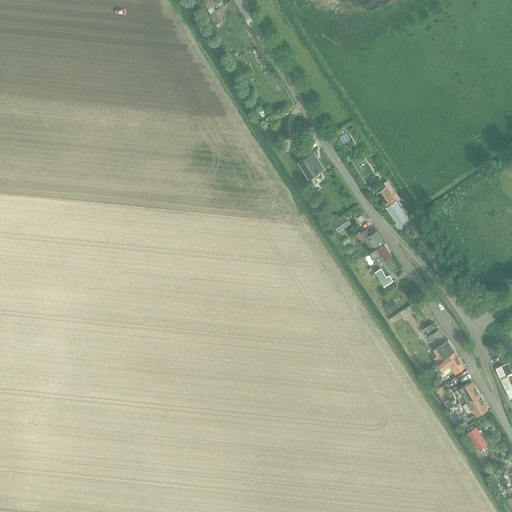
[(201,0),(204,3),(210,14),(214,12),(211,7),(216,4),(213,0),(201,0)]
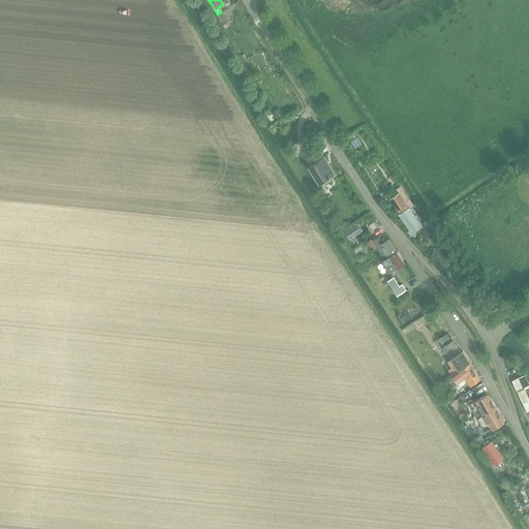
[(324,157),(315,163),(309,166),(320,183),(335,174),(324,157)]
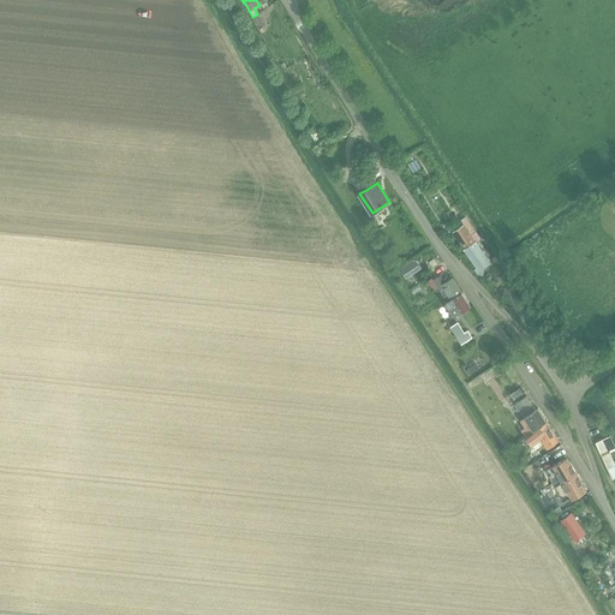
[(464,224),(453,232),(465,250),(464,250),(478,272),(491,263),(477,242),(481,239),(476,232),(470,224),(465,216),(461,220),(464,224)]
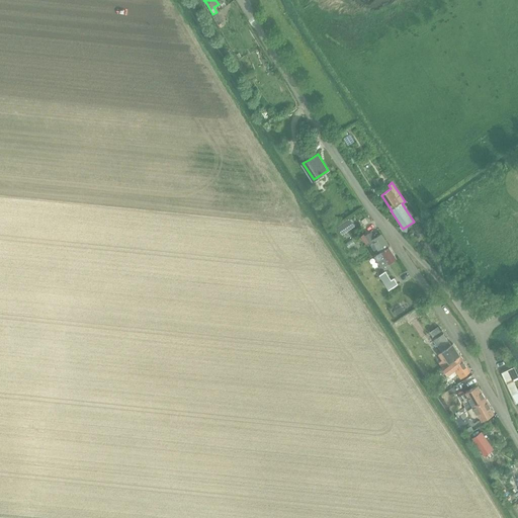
[(349,220),(338,228),(343,235),(347,231),(354,227),(349,220)]
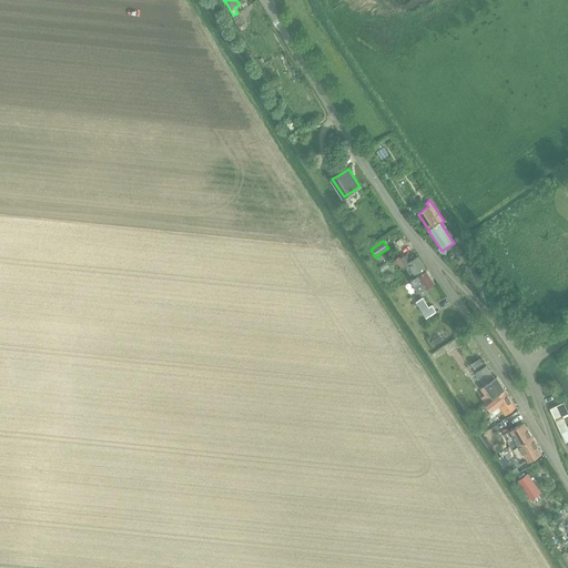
[(408,270),(414,279),(426,271),(418,257),(412,261),(408,254),(401,259),(408,270)]
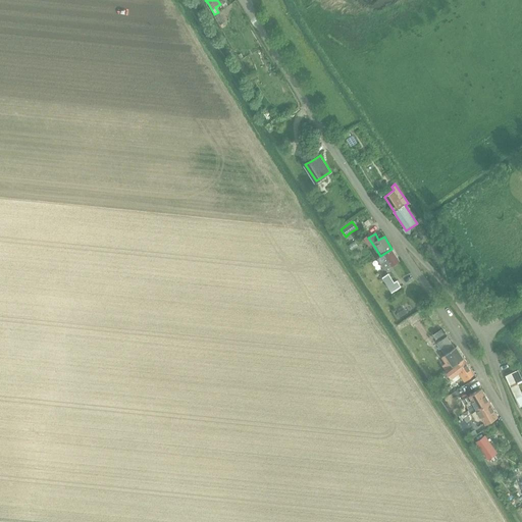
[(392,265),(400,260),(392,249),(380,256),(378,257),(385,268),(392,265)]
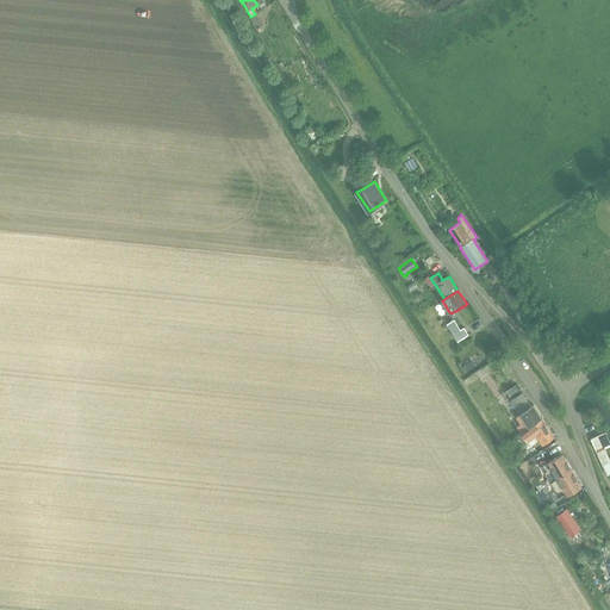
[(458,342),(468,335),(464,328),(461,330),(454,319),(447,324),(458,342)]
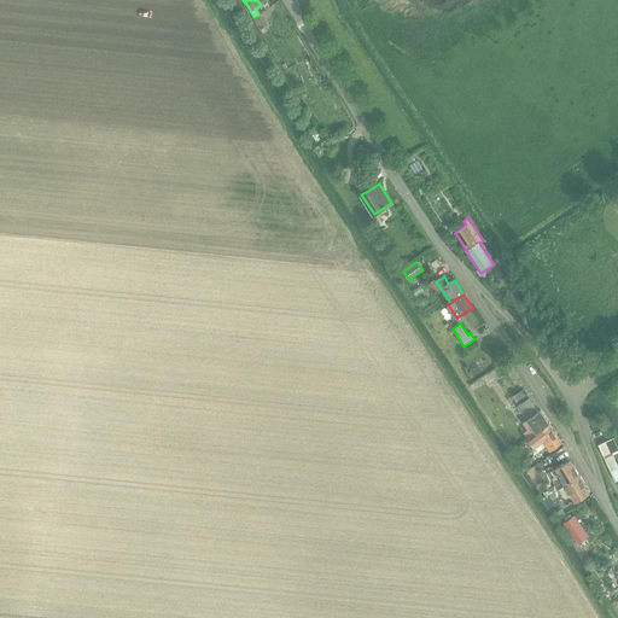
[(588,357),(596,353),(592,345),(583,351),(588,357)]
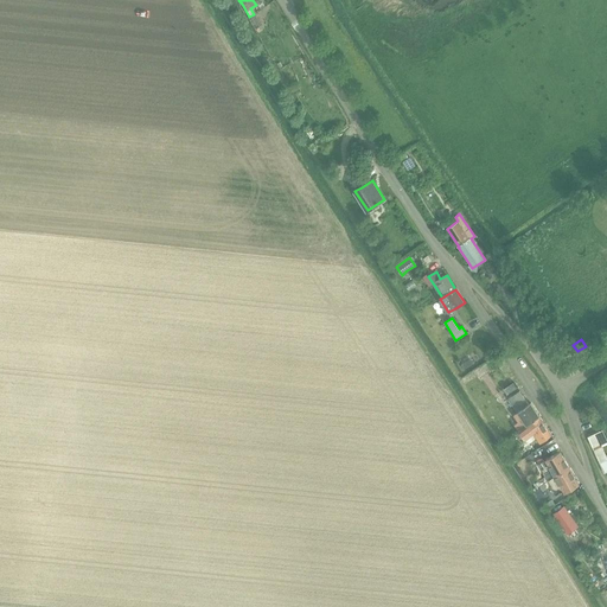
[(504,389),(508,395),(518,388),(513,382),(504,389)]
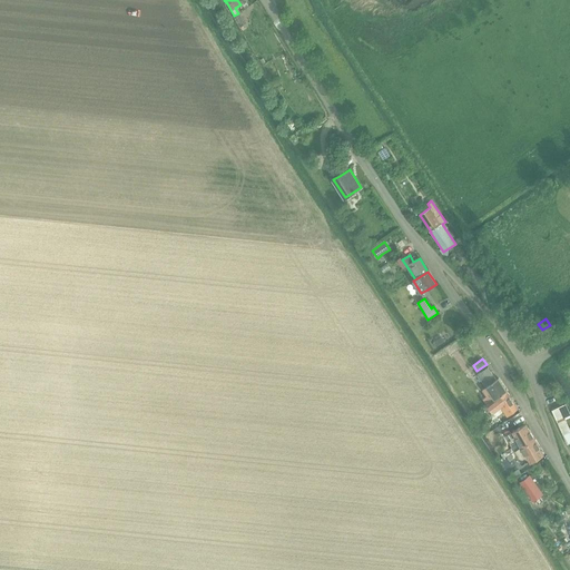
[(483,399),(488,404),(507,391),(499,379),(497,380),(488,367),(478,374),(487,386),(482,390),(487,395),(483,399)]
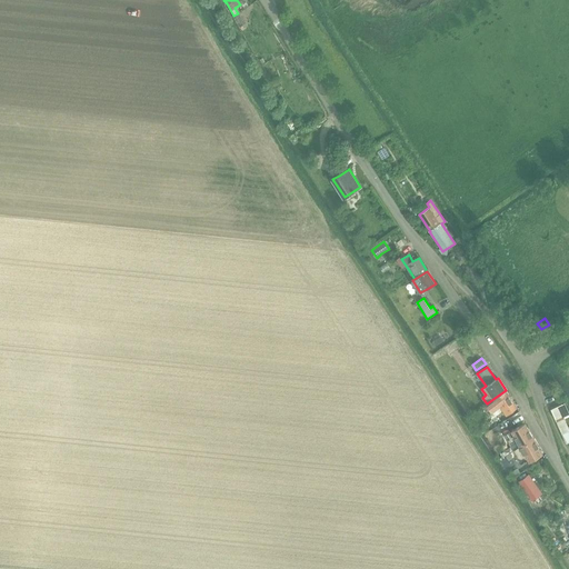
[(492,411),(493,411),(496,409),(500,406),(507,416),(518,408),(506,390),(487,403),(492,411)]
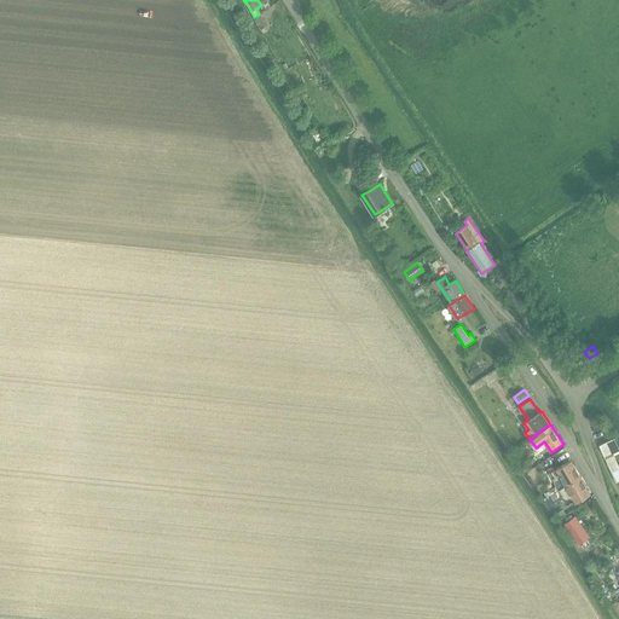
[(600,446),(615,482),(618,480),(618,464),(613,452),(618,449),(618,447),(614,439),(607,443),(600,446)]
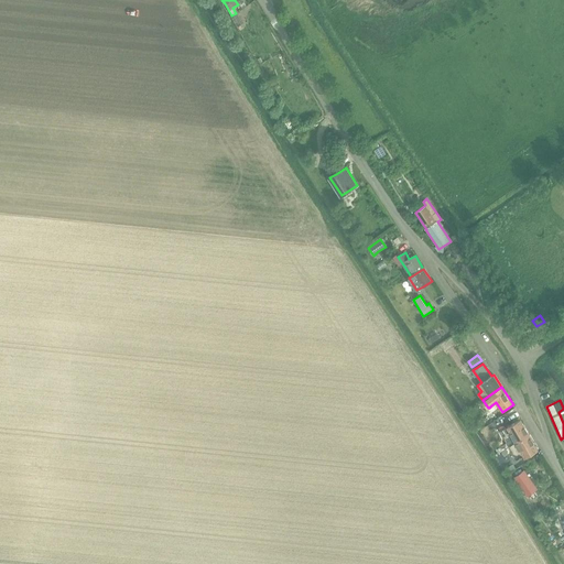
[(508,427),(514,438),(506,443),(509,447),(517,443),(529,435),(520,420),(508,427)]
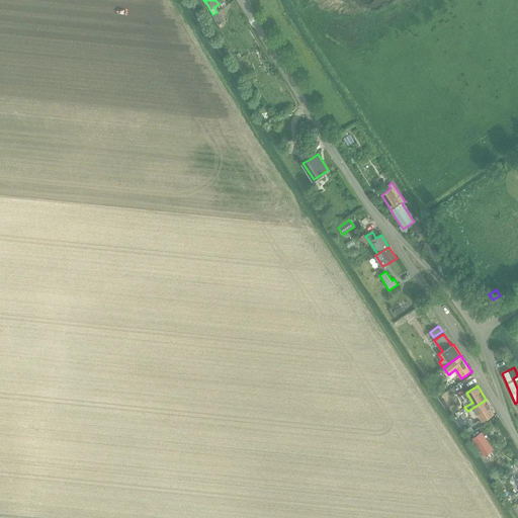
[(475,407),(477,410),(483,421),(494,414),(486,400),(475,407)]
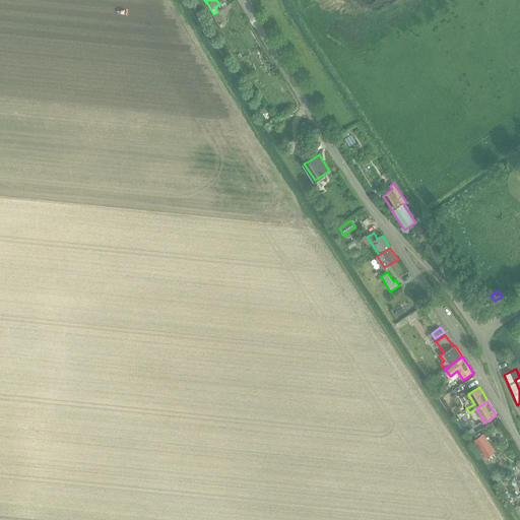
[(483,433),(474,439),(486,456),(495,450),(483,433)]
